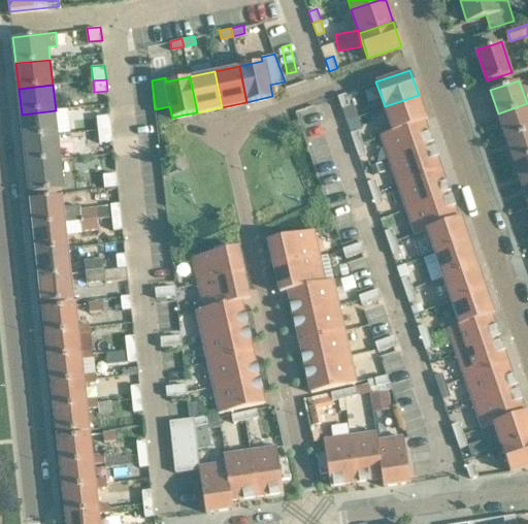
[(345,93),(337,95),(341,107),(350,104),(345,93)]
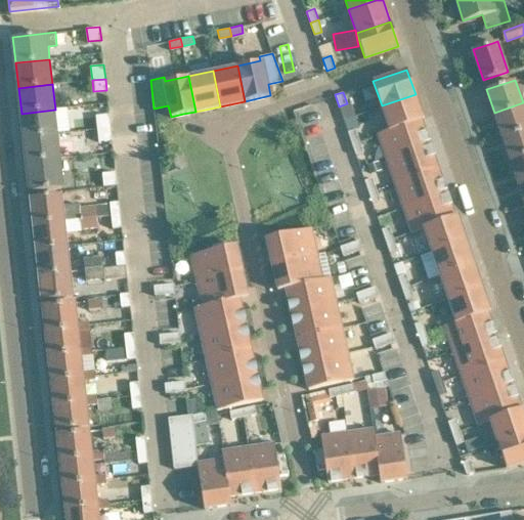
[(378,134),(422,119),(424,118),(416,94),(382,105),(389,129),(377,133),(378,134)]
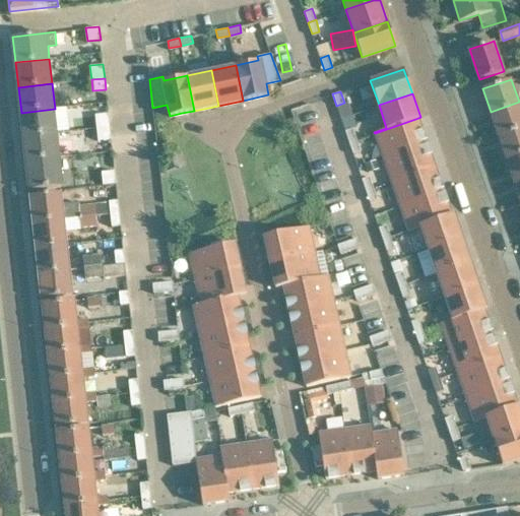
[(498,134),(519,126),(519,106),(519,102),(491,112),(498,134)]
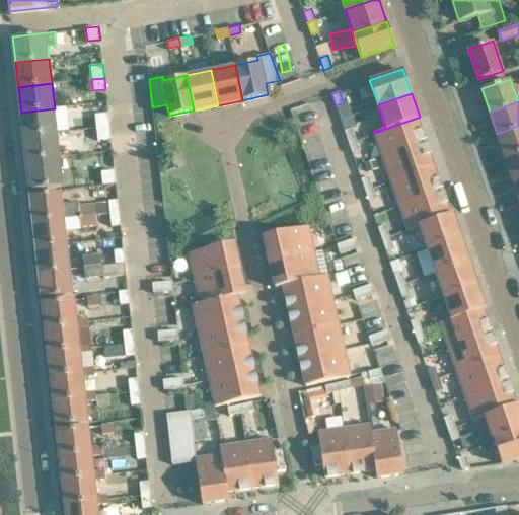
[(23,138),(57,134),(55,108),(21,113),(23,138)]
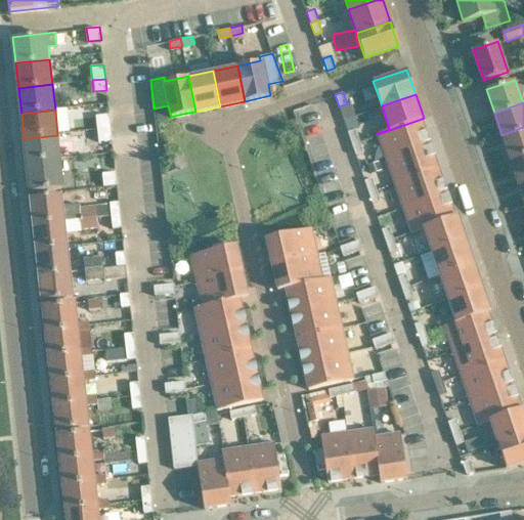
[(97,131),(111,129),(108,114),(96,115),(97,131)]
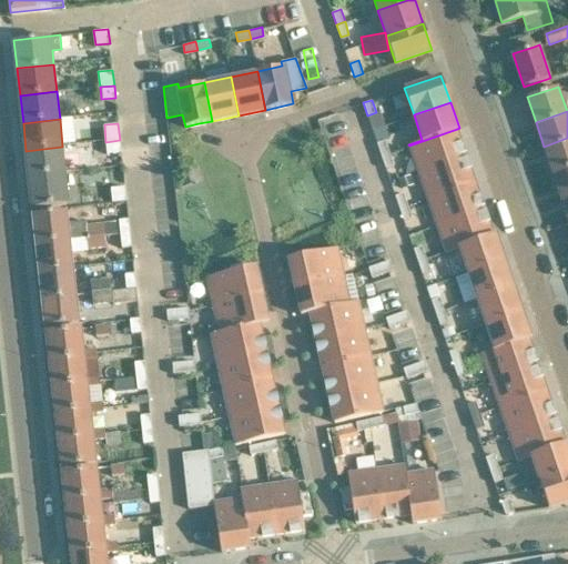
[(418,171),(466,155),(457,129),(409,145),(418,171)]
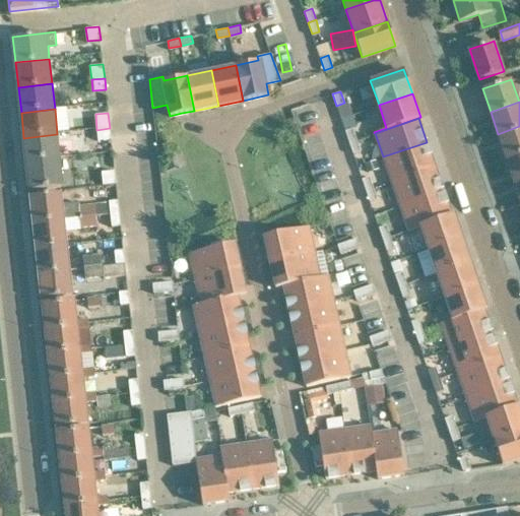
[(506,156),(519,150),(519,126),(498,134),(506,156)]
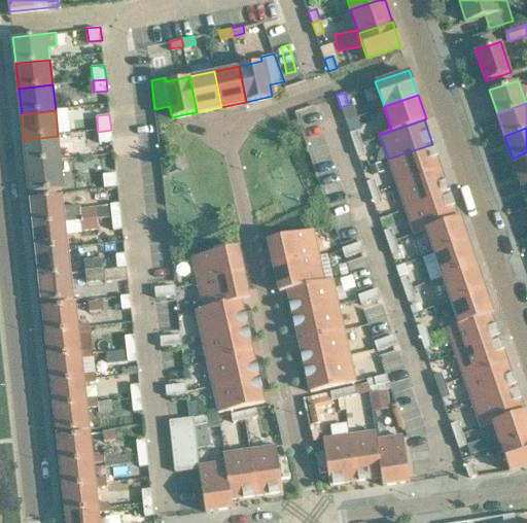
[(354,144),(361,141),(357,129),(350,132),(354,144)]
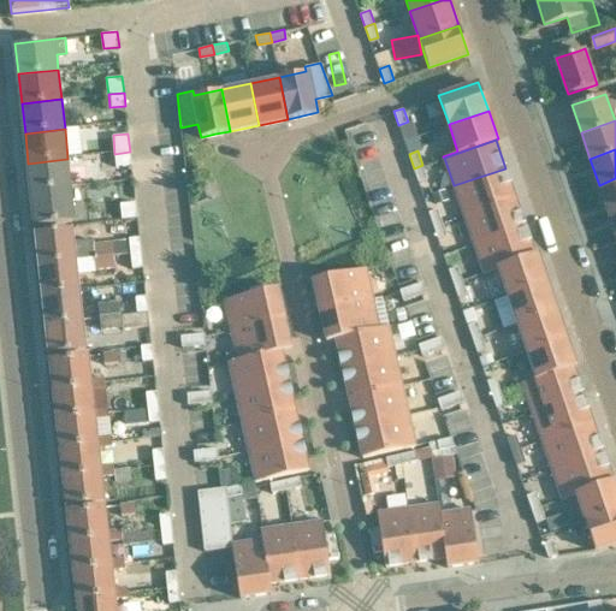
[(130,152),(114,154),(116,165),(131,164),(130,152)]
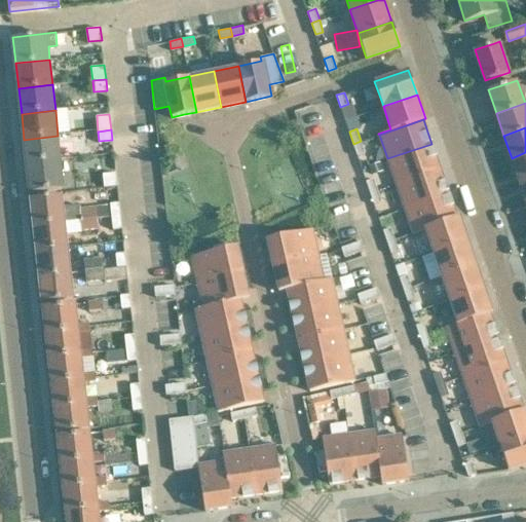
[(27,163),(61,160),(58,136),(24,140),(27,163)]
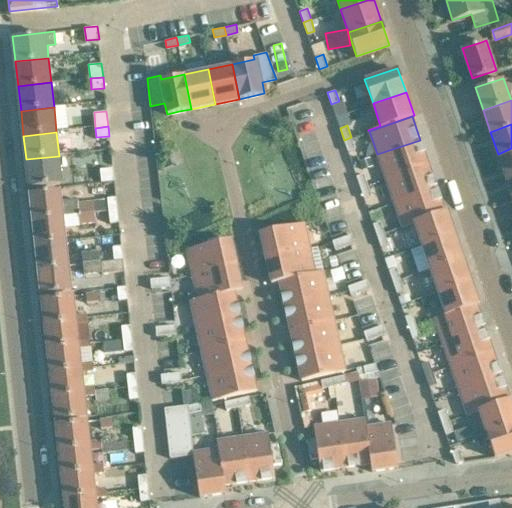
[(351,137),(344,140),(347,150),(355,148),(351,137)]
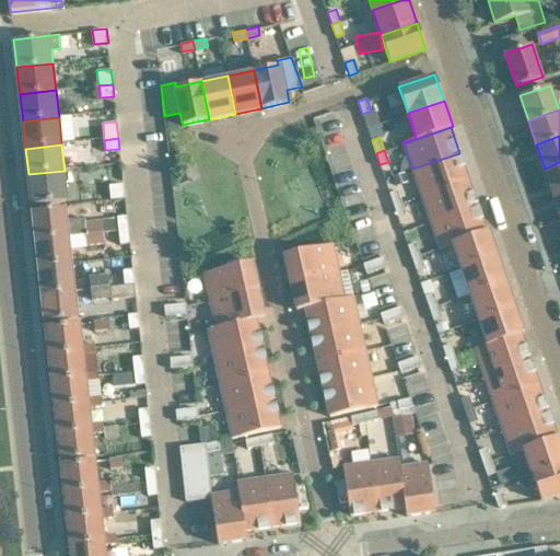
[(421,195),(468,178),(459,153),(412,169),(421,195)]
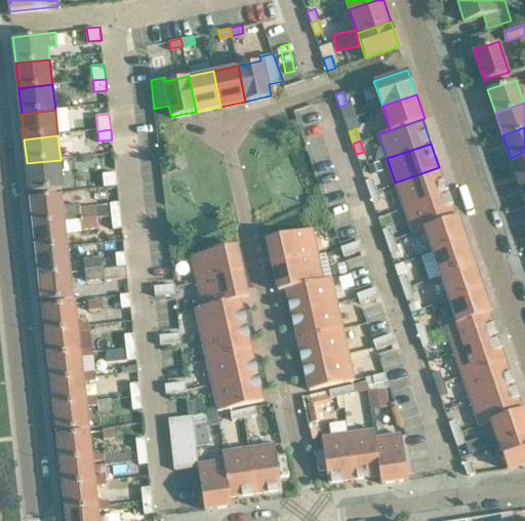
[(518,181),(524,177),(524,152),(511,158),(518,181)]
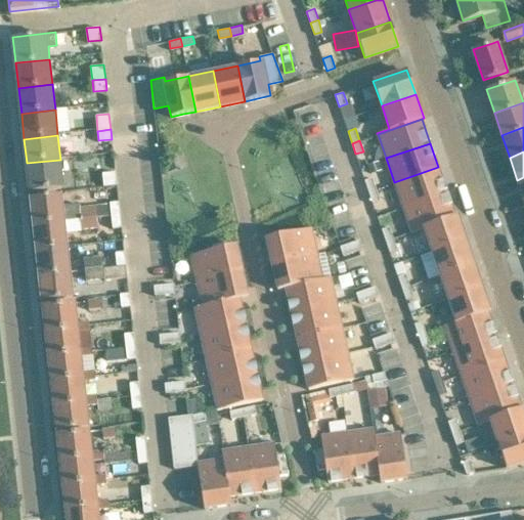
[(60,160),(27,163),(30,190),(63,187),(60,160)]
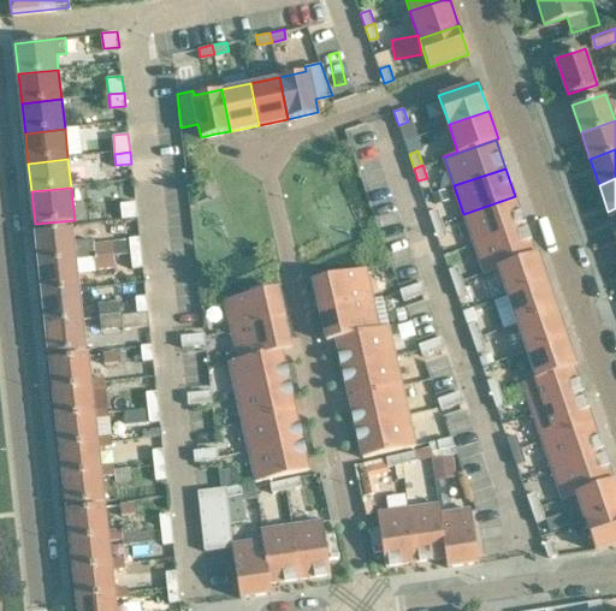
[(473,242),(525,225),(515,196),(463,214),(473,242)]
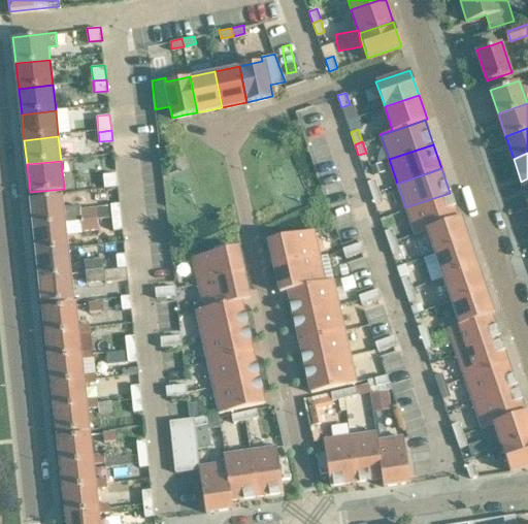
[(118,186),(117,172),(103,173),(104,187),(118,186)]
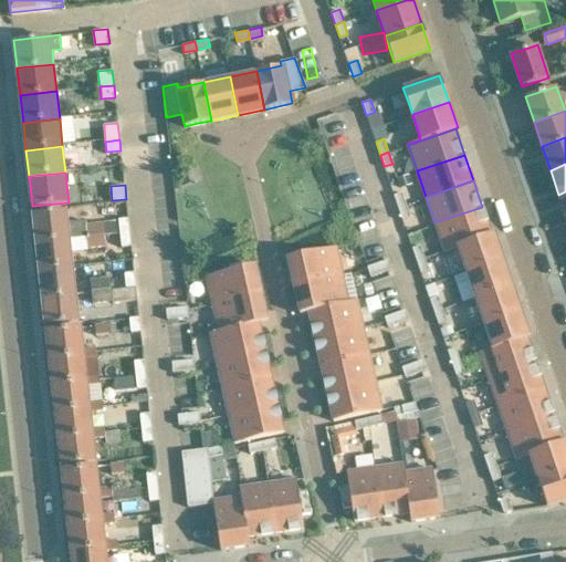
[(398,207),(407,204),(402,191),(394,194),(398,207)]
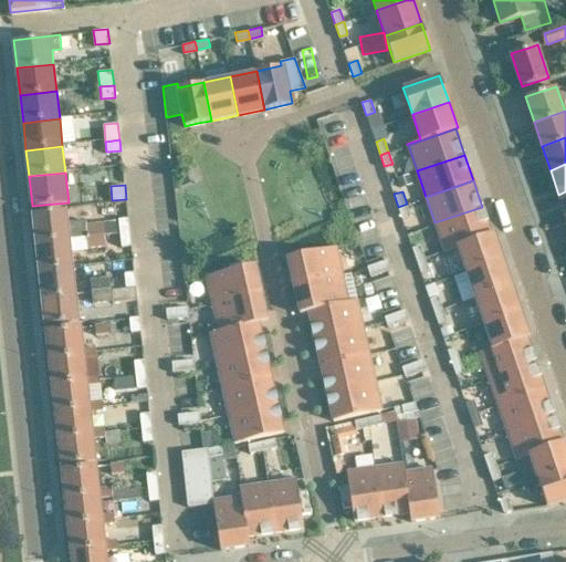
[(407,204),(398,207),(402,219),(411,216),(407,204)]
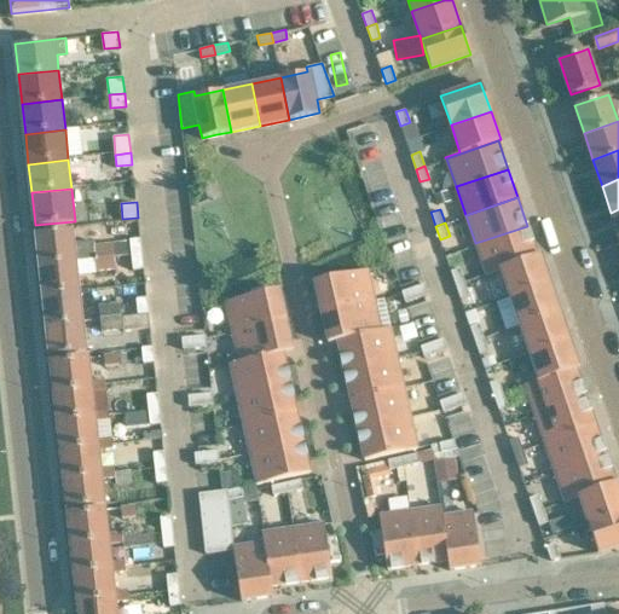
[(485,272),(537,254),(527,226),(475,243),(485,272)]
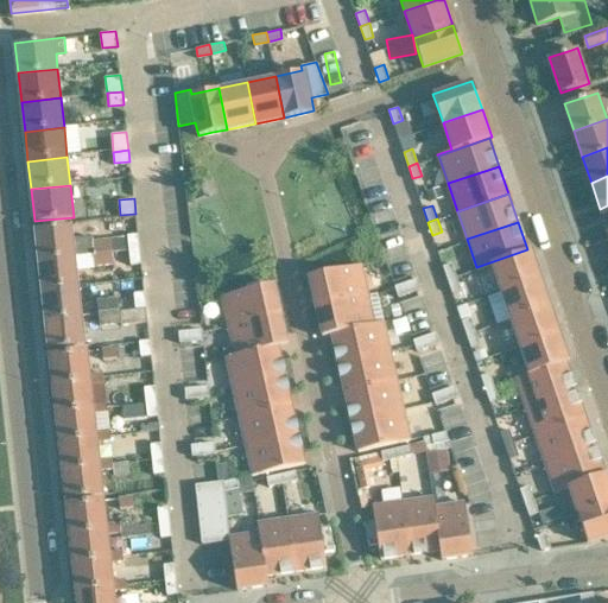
[(128,247),(139,247),(138,233),(127,234),(127,235),(92,240),(92,235),(73,236),(71,224),(36,228),(39,259),(75,255),(75,254),(93,252),(112,249),(128,247)]
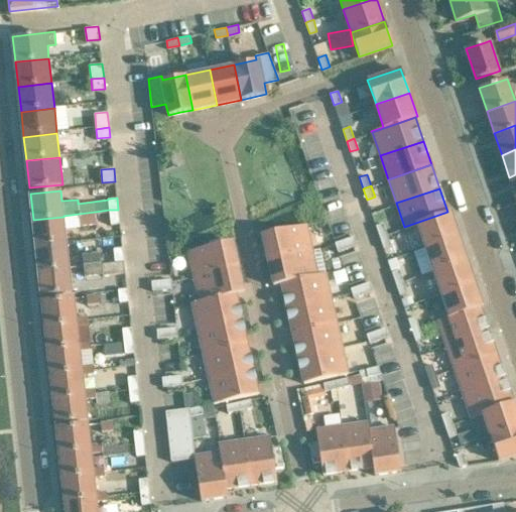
[(118,210),(109,210),(111,224),(120,223),(118,210)]
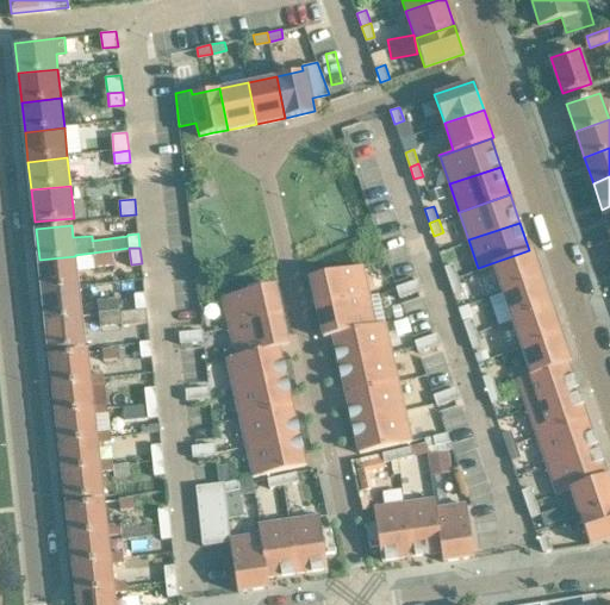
[(112,250),(93,253),(94,264),(113,263),(112,250)]
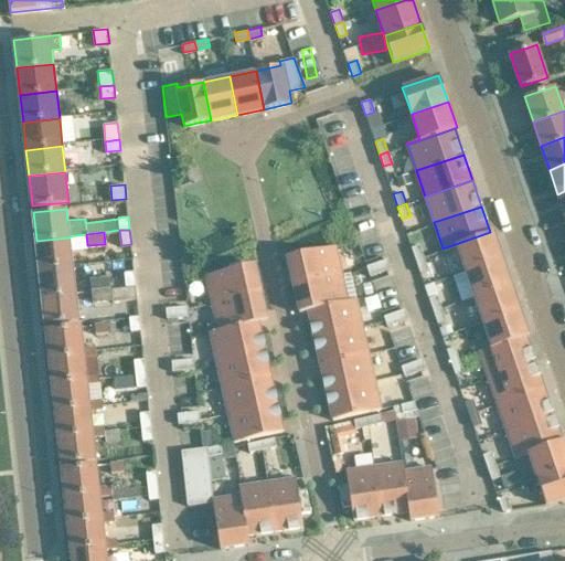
[(465,270),(501,257),(492,232),(490,232),(443,249),(444,250),(456,245),(465,270)]
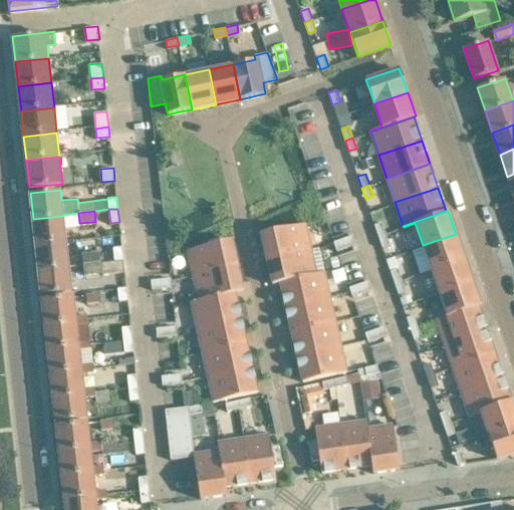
[(35,244),(65,240),(63,216),(33,219),(35,244)]
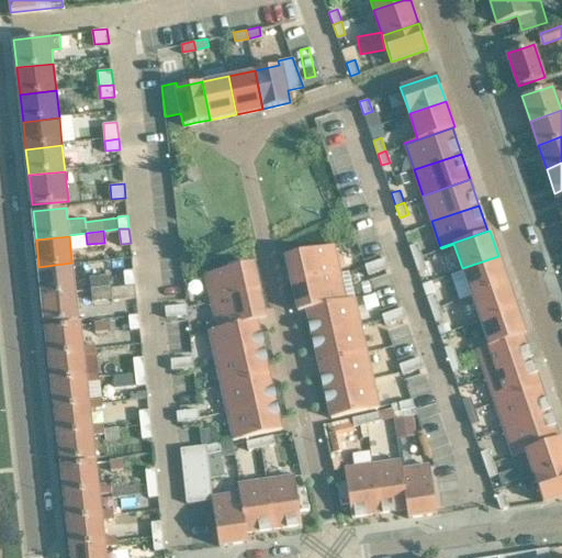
[(413,257),(422,254),(417,243),(409,245),(413,257)]
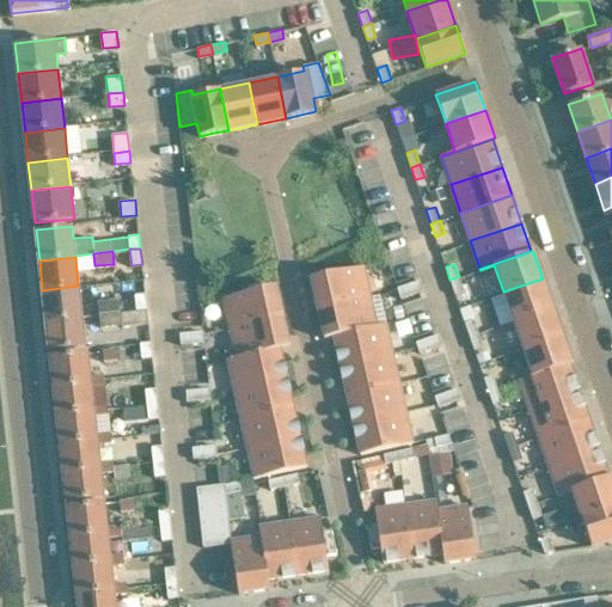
[(318,307),(371,295),(363,265),(337,271),(336,267),(319,270),(320,275),(311,277),(318,307)]
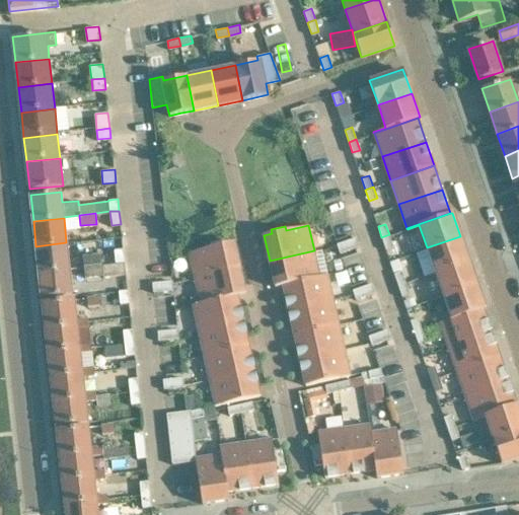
[(389,234),(381,237),(386,249),(393,246),(389,234)]
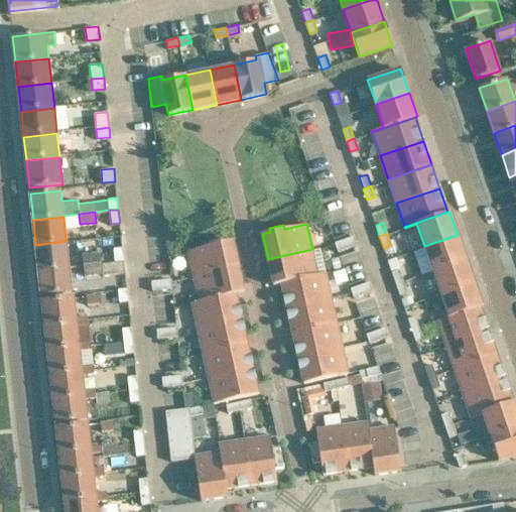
[(432,270),(466,258),(458,235),(424,246),(432,270)]
